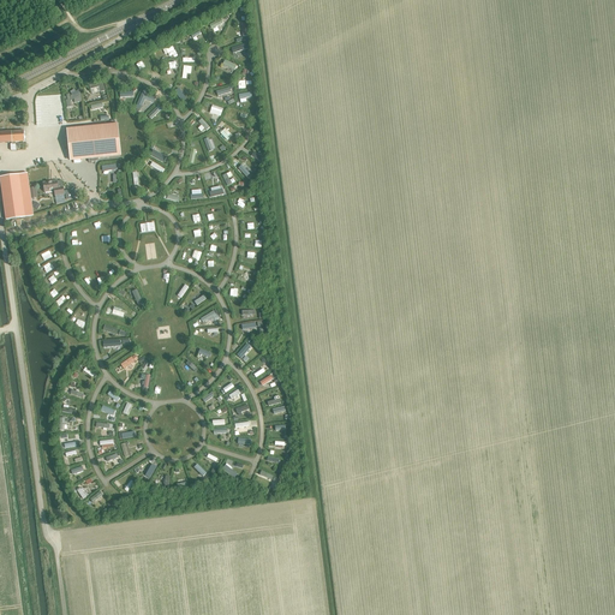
[(220,18),(209,24),(212,29),(222,23),(220,18)]
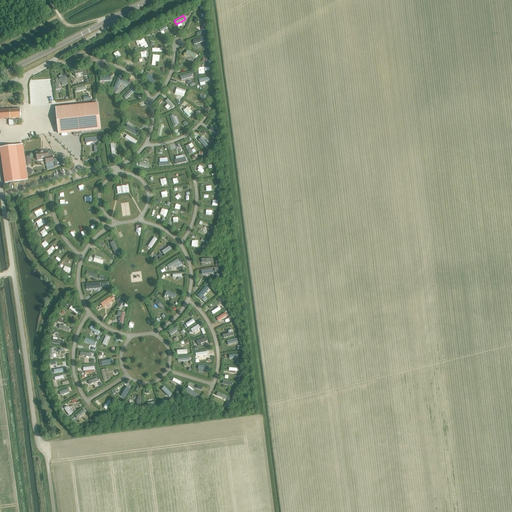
[(196,54),(186,50),(185,53),(195,58),(196,54)]
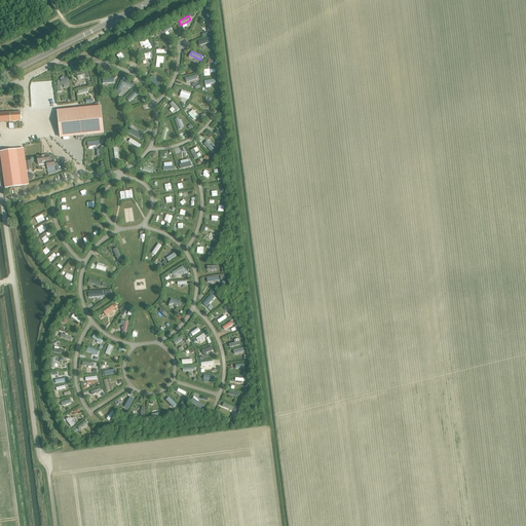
[(76,72),(77,76),(85,74),(86,78),(90,77),(87,69),(76,72)]
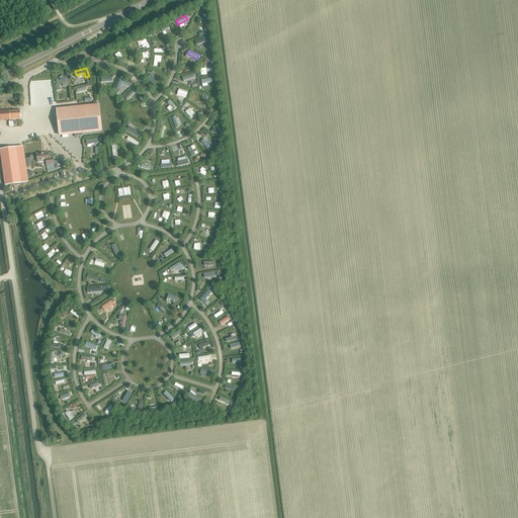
[(62,83),(63,87),(69,86),(68,79),(66,76),(59,81),(59,79),(56,79),(57,84),(55,84),(56,90),(60,89),(60,85),(62,83)]
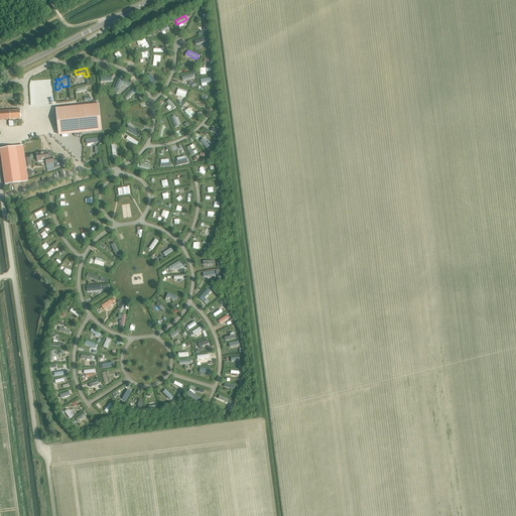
[(176,107),(169,99),(166,102),(173,110),(176,107)]
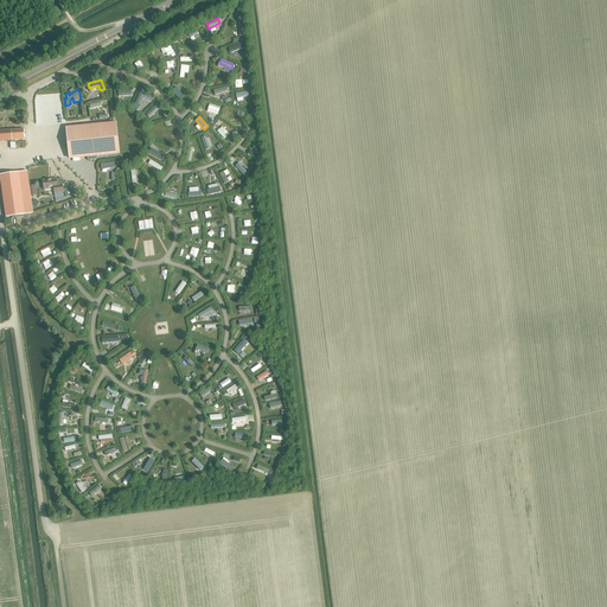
[(115,123),(65,128),(69,159),(119,153),(115,123)]
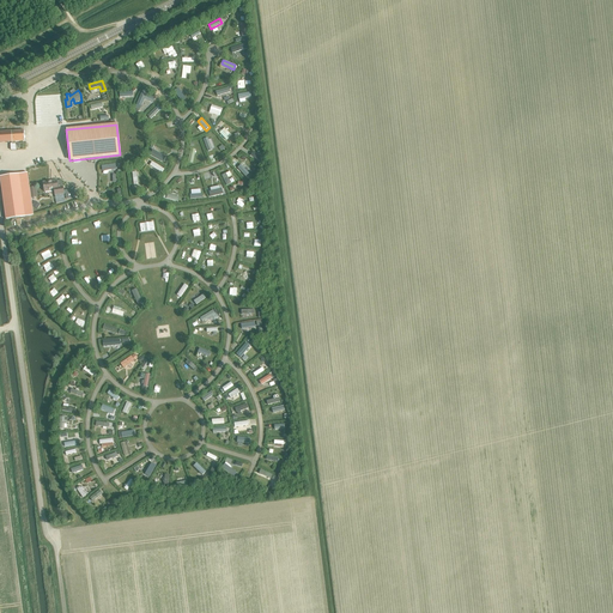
[(24,131),(0,132),(0,143),(12,143),(12,145),(16,144),(16,141),(24,141),(24,131)]
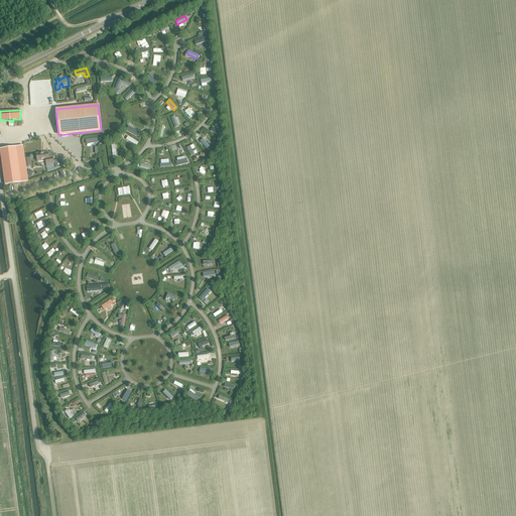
[(222,132),(213,127),(211,130),(220,136),(222,132)]
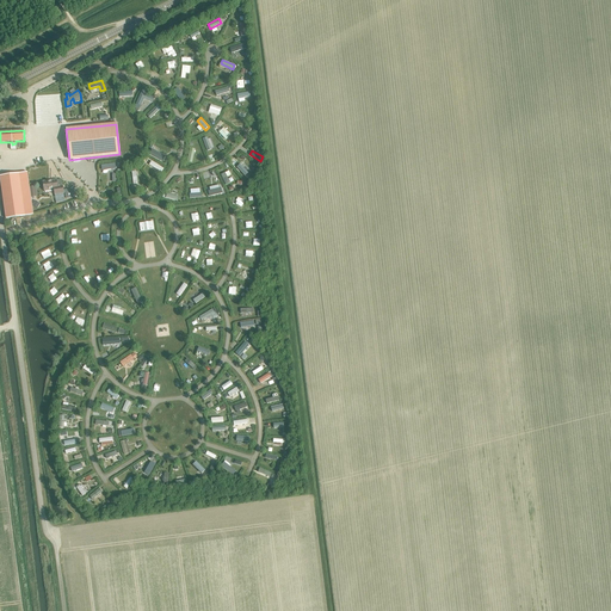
[(164,168),(152,161),(149,165),(161,172),(164,168)]
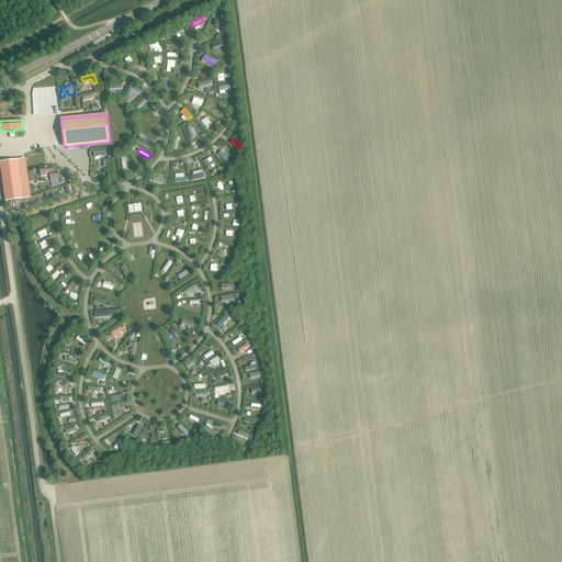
[(228,159),(221,150),(218,153),(226,161),(228,159)]
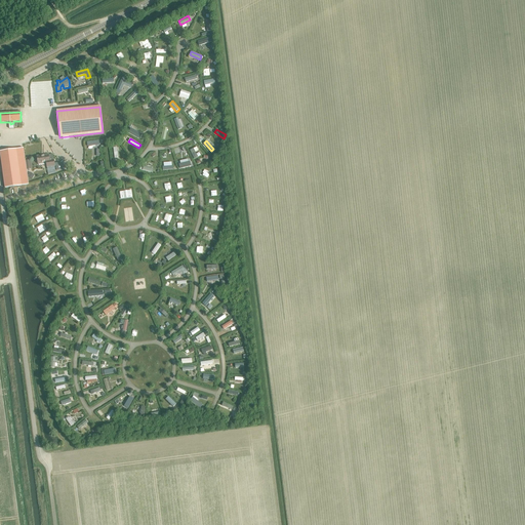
[(23,148),(15,149),(22,186),(29,185),(27,175),(23,148)]
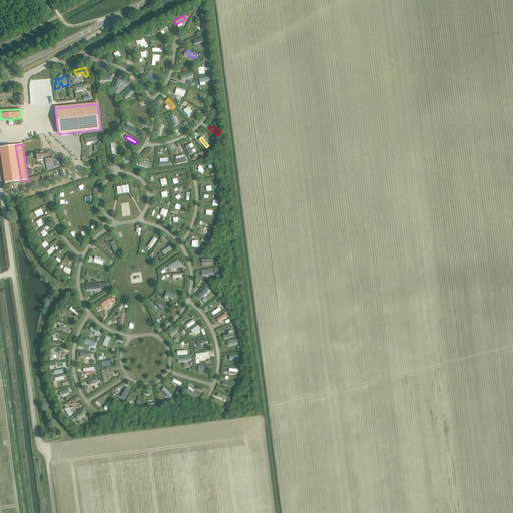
[(21,181),(15,145),(0,147),(0,149),(5,183),(21,181)]
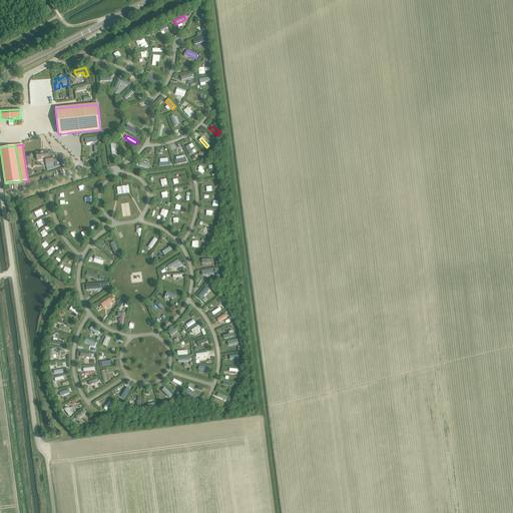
[(47,150),(36,152),(37,160),(45,158),(46,163),(53,162),(52,155),(48,156),(47,150)]
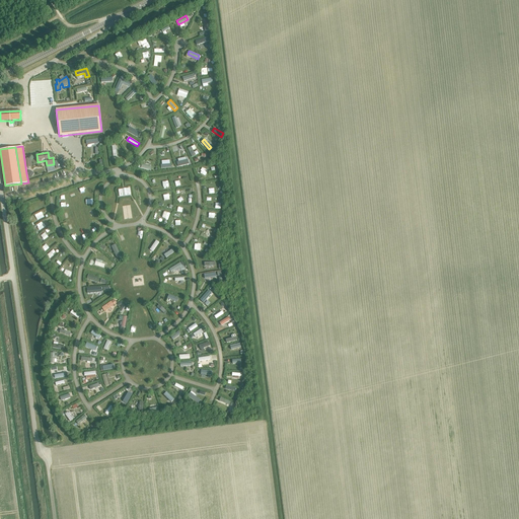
[(205,176),(208,170),(203,167),(199,172),(205,176)]
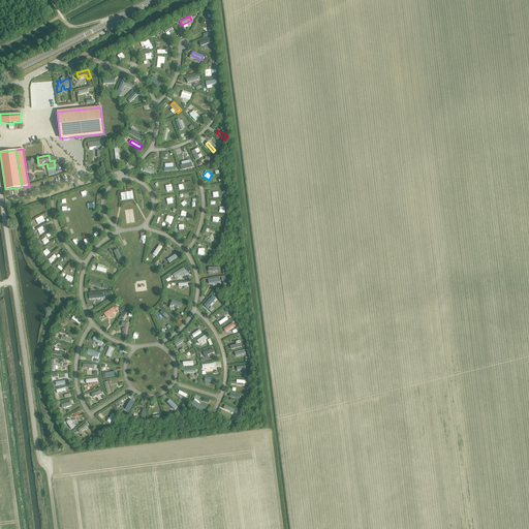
[(188,188),(186,182),(178,185),(180,191),(188,188)]
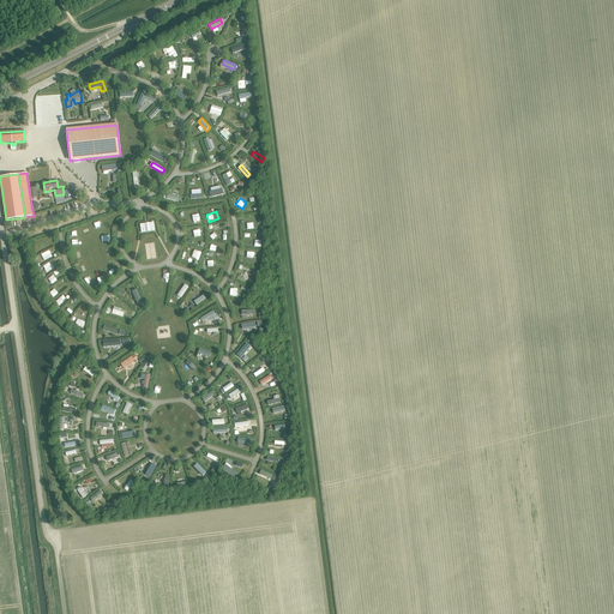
[(140,224),(142,233),(155,230),(154,222),(140,224)]
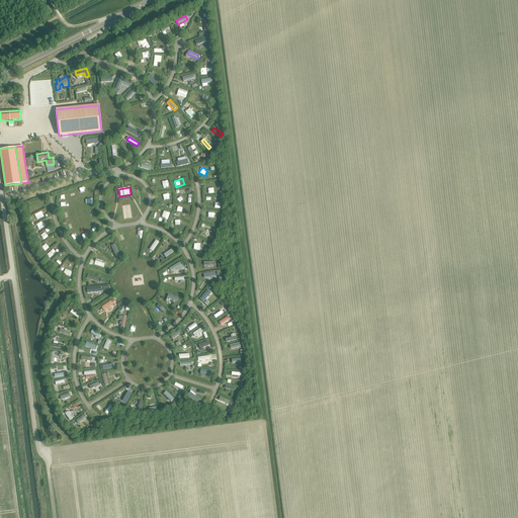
[(44,217),(40,211),(34,214),(36,220),(44,217)]
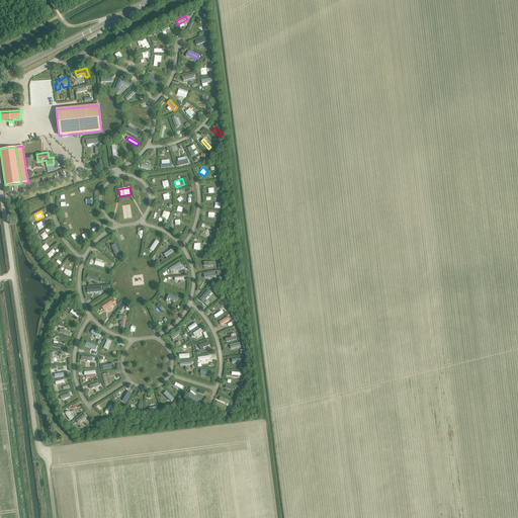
[(39,230),(46,226),(42,221),(36,225),(39,230)]
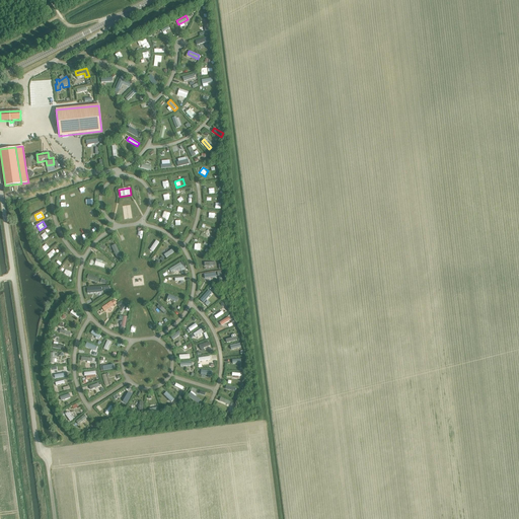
[(159,242),(156,240),(149,249),(153,252),(159,242)]
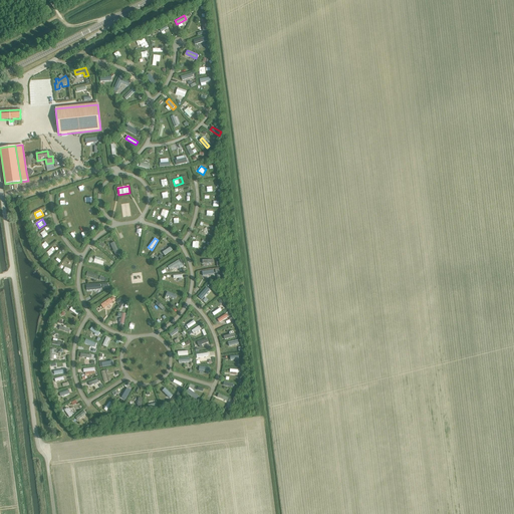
[(119,253),(114,242),(110,244),(115,255),(119,253)]
